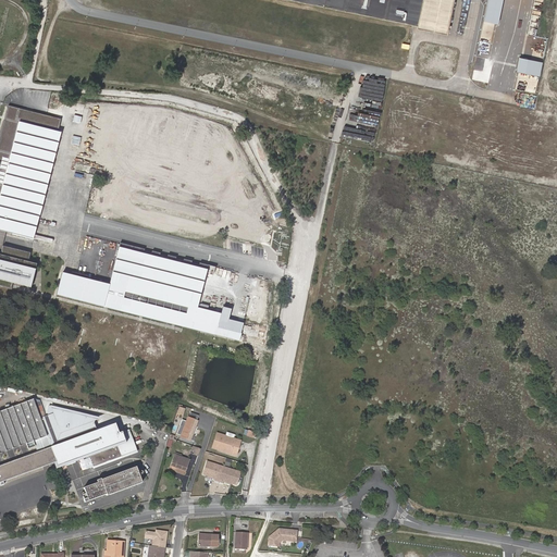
[(307,0),(417,23),(421,0),(307,0)]
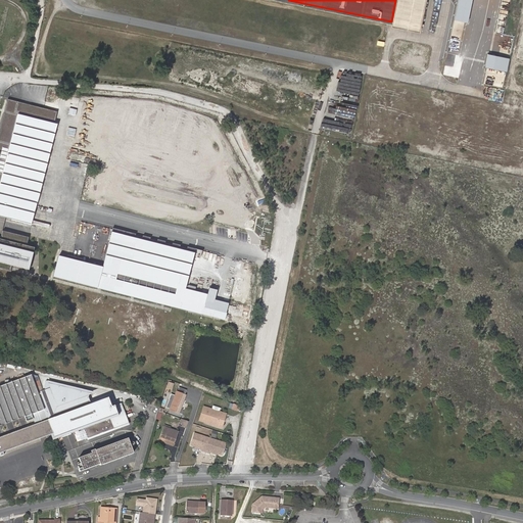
[(425,0),(395,0),(391,21),(390,28),(418,33),(425,0)]
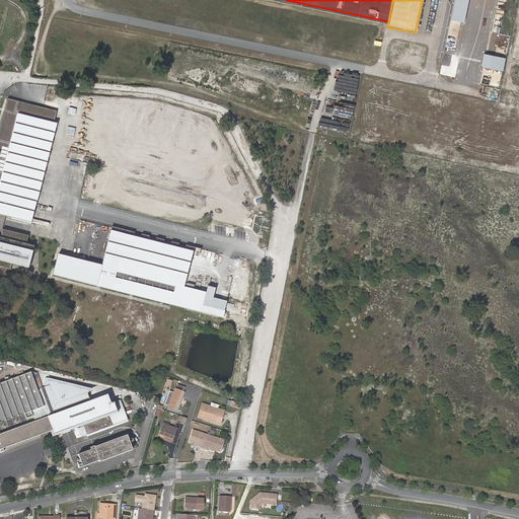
[(469,0),(453,0),(450,19),(464,22),(469,0)]
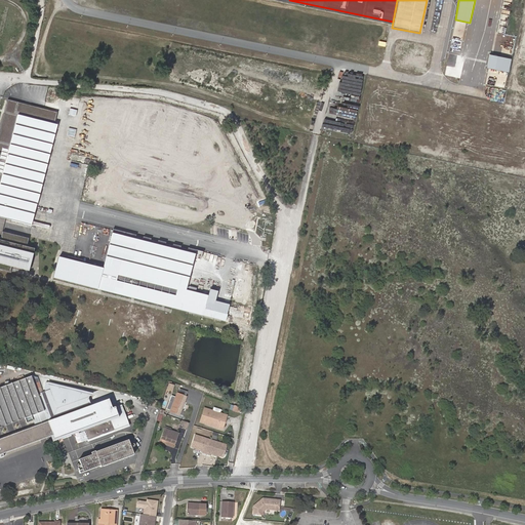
[(356,114),(363,75),(356,73),(355,77),(352,76),(345,112),(356,114)]
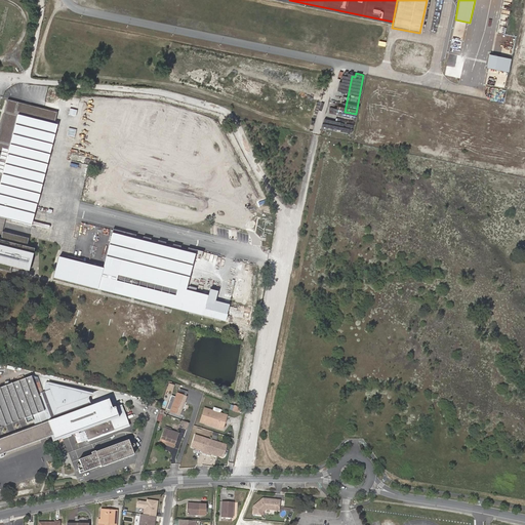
[(70,108),(68,115),(75,116),(77,110),(70,108)]
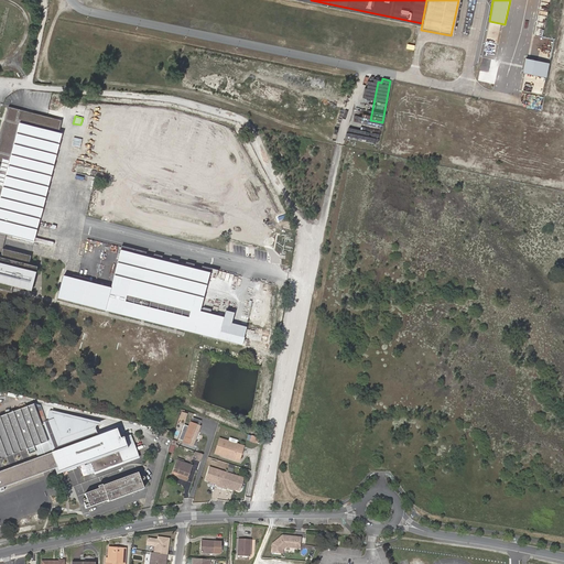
[(63,134),(6,120),(0,142),(0,234),(35,242),(63,134)]
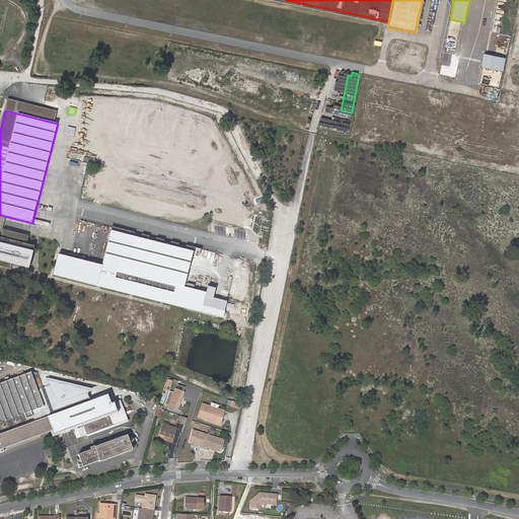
[(74,135),(75,128),(67,127),(66,134),(74,135)]
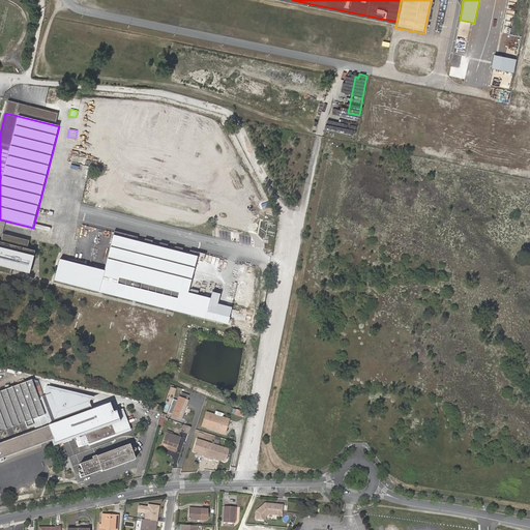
[(71,165),(70,172),(83,174),(85,166),(71,165)]
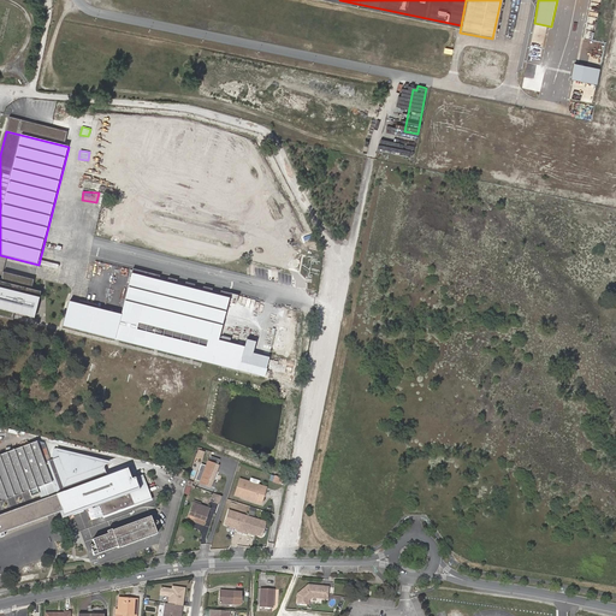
[(70,302),(64,326),(265,378),(267,369),(241,362),(246,347),(219,341),(231,295),(221,292),(220,297),(212,295),(213,290),(205,288),(203,292),(195,290),(196,285),(187,283),(185,288),(177,285),(178,280),(170,278),(169,283),(160,282),(161,276),(134,270),(122,315),(98,309),(98,306),(81,301),(80,304),(70,302)]
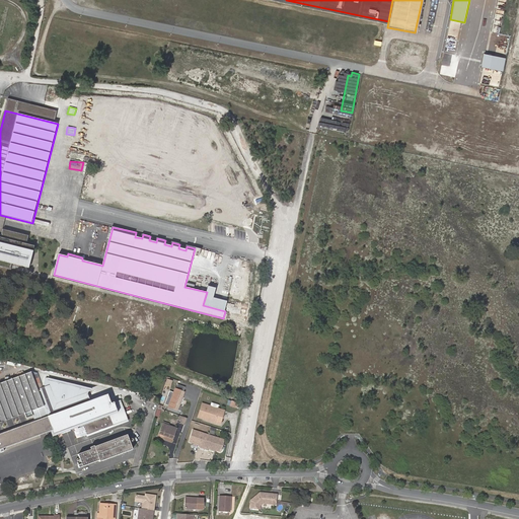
[(0,267),(11,270),(12,264),(29,268),(34,246),(26,244),(28,236),(3,229),(1,238),(0,237),(0,267)]
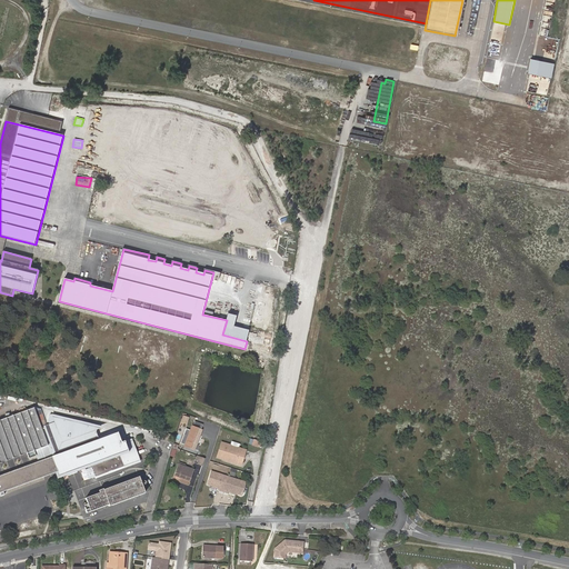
[(0,462),(27,452),(29,459),(37,456),(39,461),(0,476),(0,492),(58,472),(59,476),(88,465),(92,478),(133,462),(131,457),(137,455),(135,448),(132,449),(130,445),(132,445),(131,440),(126,442),(126,441),(121,442),(117,445),(113,435),(99,439),(97,432),(98,426),(53,416),(56,421),(42,427),(35,408),(0,420),(0,462)]
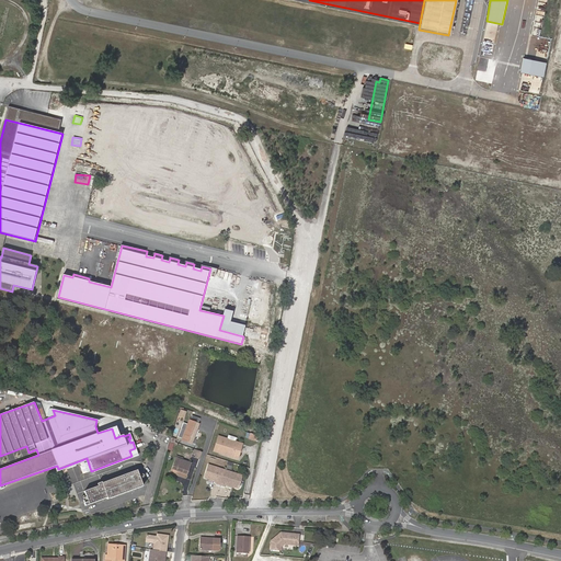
[(190,420),(181,441),(192,445),(199,423),(190,420)]
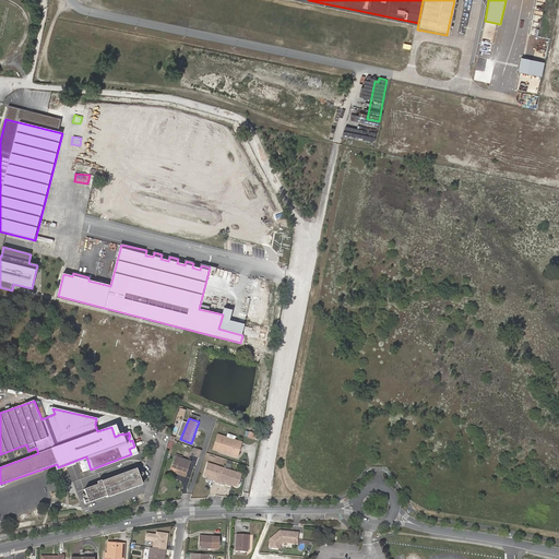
[(241,442),(216,435),(213,448),(222,450),(221,452),(236,458),(241,442)]
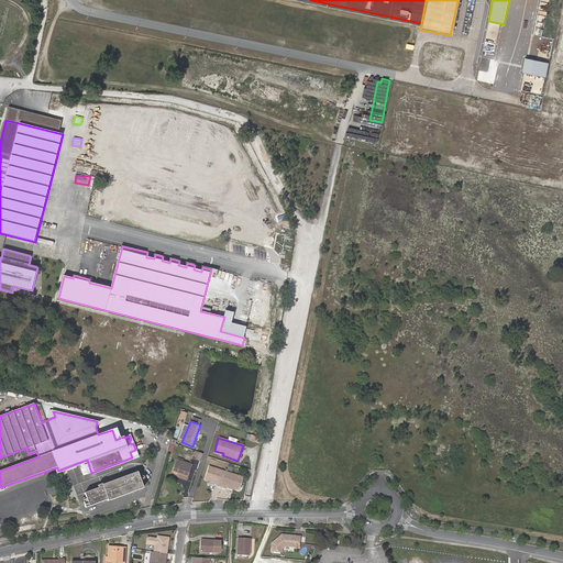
[(177,459),(172,474),(186,481),(191,465),(184,463),(185,461),(177,459)]
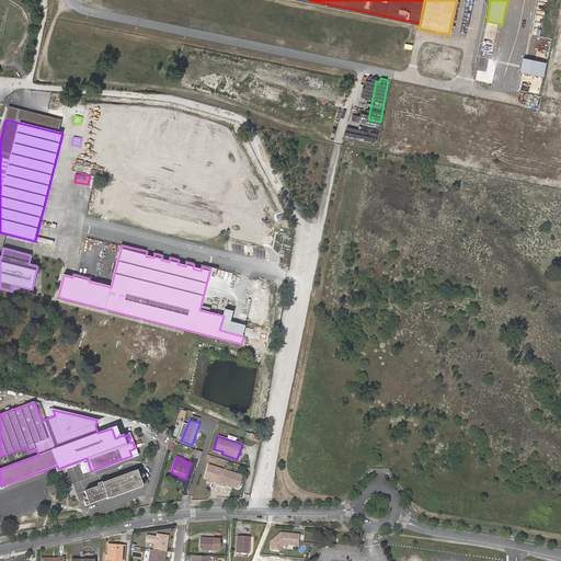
[(230,484),(232,485),(238,487),(242,474),(226,469),(209,464),(205,476),(216,480),(216,482),(220,483),(225,484),(226,482),(230,484)]
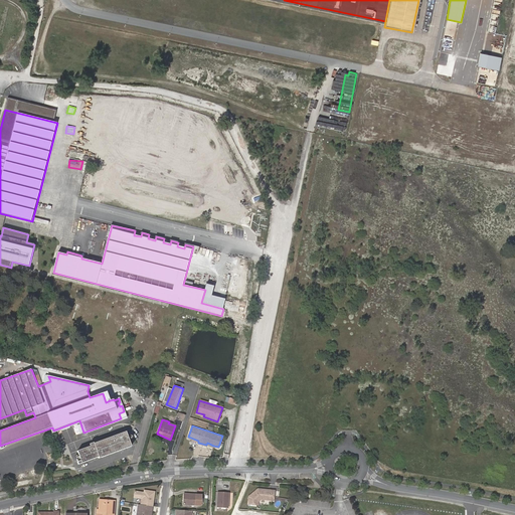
[(78,464),(99,457),(99,458),(131,446),(126,432),(94,444),(94,443),(90,444),(91,446),(77,451),(80,460),(77,461),(78,464)]
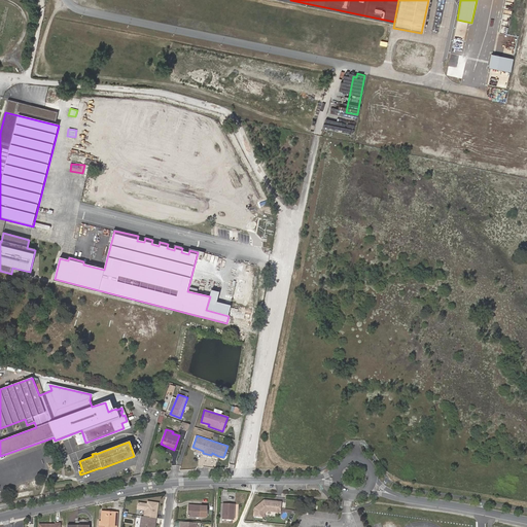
[(154,518),(155,511),(156,511),(159,503),(147,501),(147,504),(138,502),(137,508),(145,511),(144,517),(154,518)]
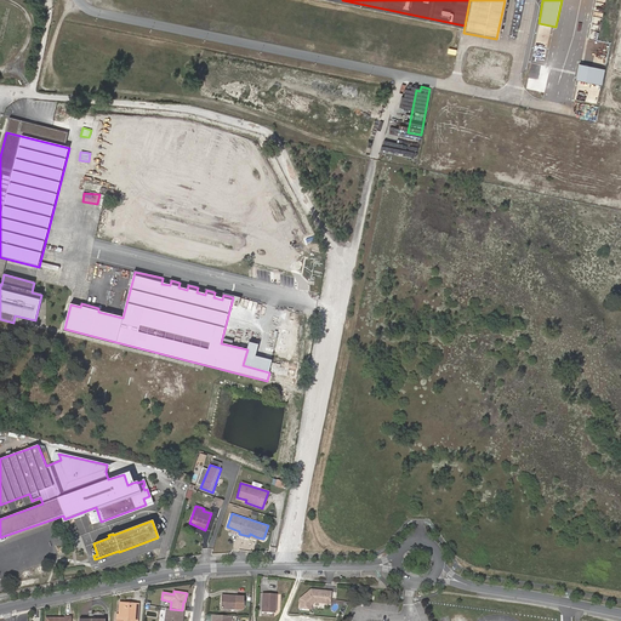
[(277,591),(263,591),(263,609),(275,610),(277,591)]
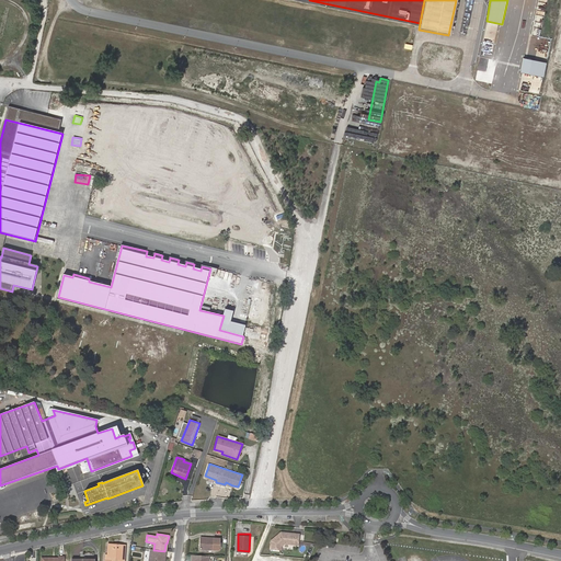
[(270,542),(270,549),(279,550),(279,547),(283,545),(296,547),(298,537),(282,535),(270,542)]
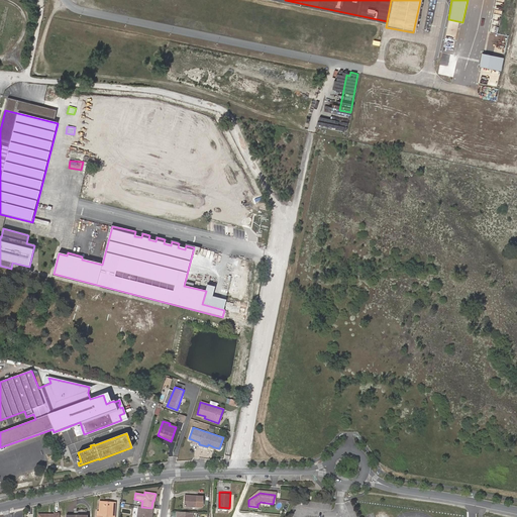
[(197,497),(185,496),(184,507),(197,508),(197,497)]
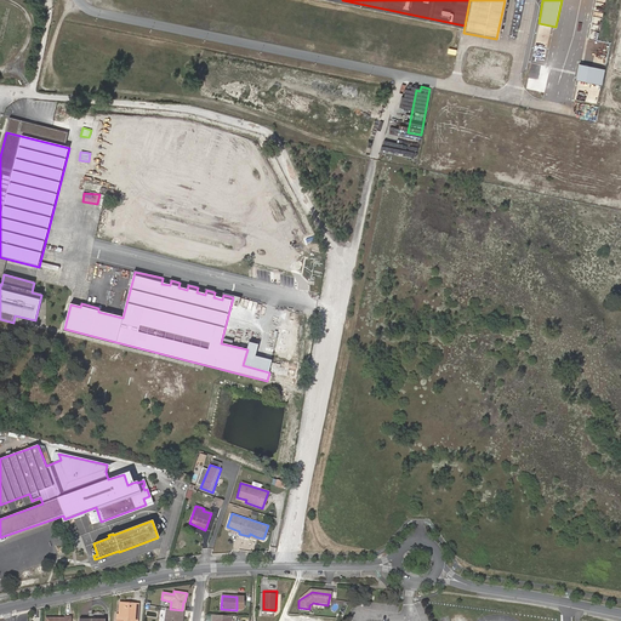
[(126,609),(127,603),(120,602),(119,614),(119,620),(117,620),(115,620),(137,620),(140,604),(135,604),(134,609),(126,609)]
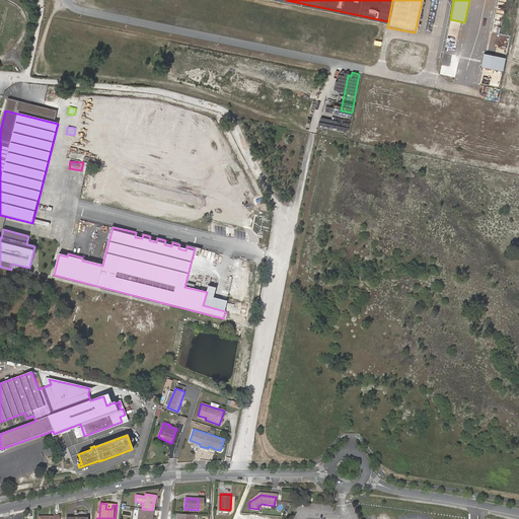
[(152,518),(153,516),(151,516),(152,510),(142,509),(139,508),(137,518),(152,518)]
